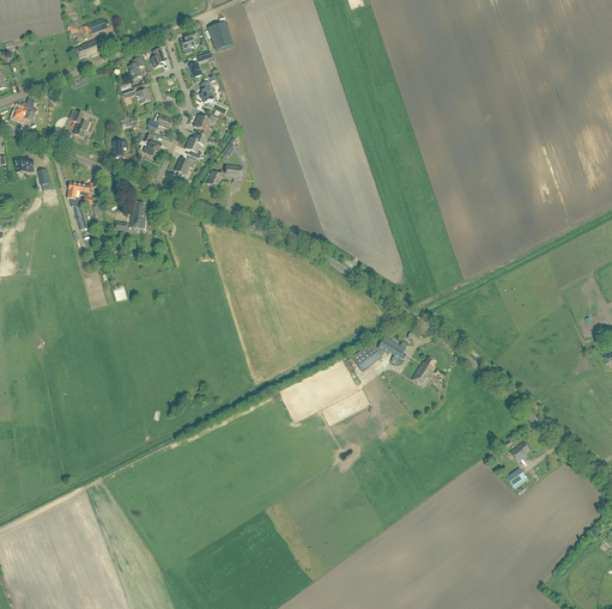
[(91,20),(82,24),(85,31),(89,30),(90,32),(107,26),(102,16),(95,19),(95,20),(91,22),(91,20)]
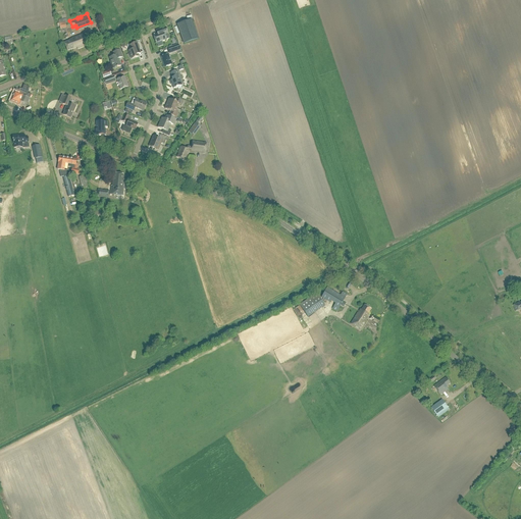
[(183,41),(197,36),(191,17),(176,21),(183,41)]
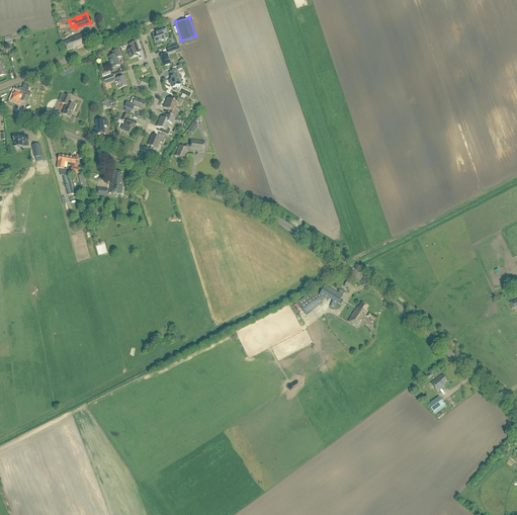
[(164,36),(162,32),(166,30),(165,28),(163,24),(157,27),(158,30),(152,33),(154,40),(164,36)]
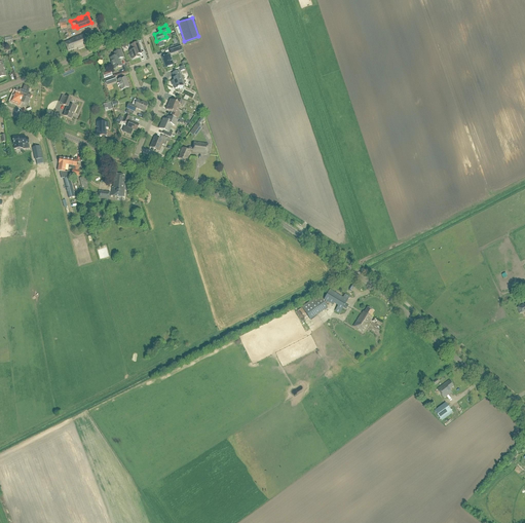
[(77,46),(87,43),(82,31),(72,36),(69,37),(69,38),(64,40),(67,48),(76,45),(77,46)]
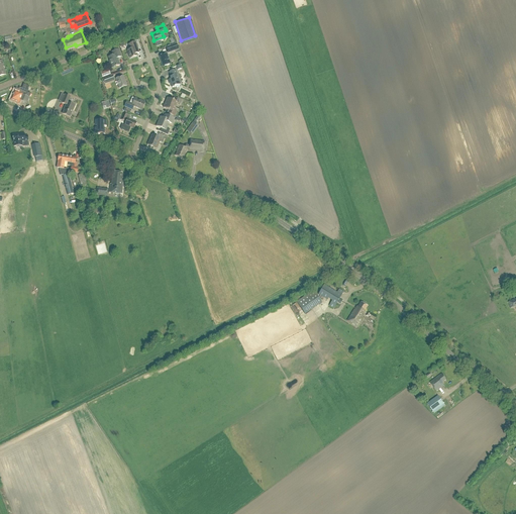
[(134,47),(137,46),(134,39),(127,41),(129,46),(126,47),(129,56),(136,54),(134,47)]
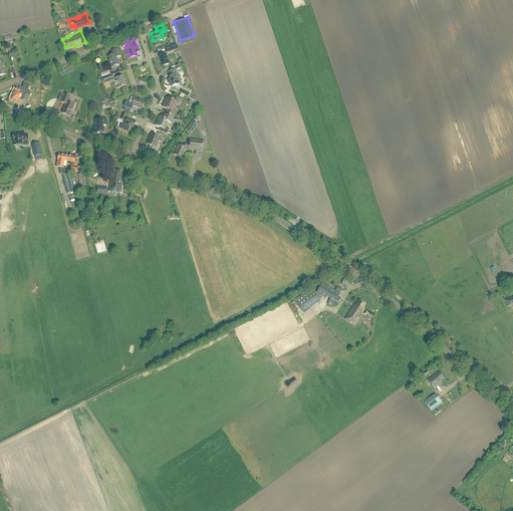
[(175,41),(164,45),(166,50),(177,46),(175,41)]
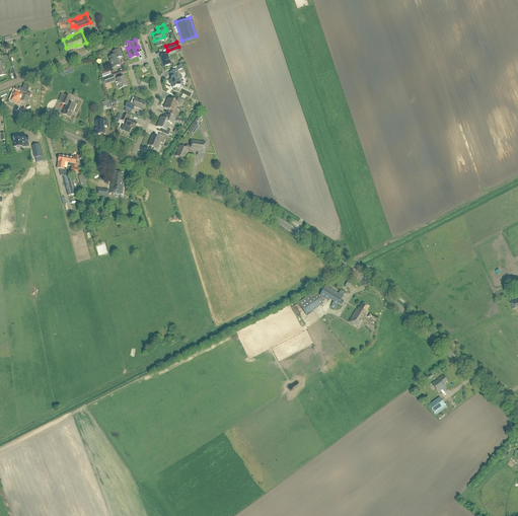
[(117,56),(121,55),(119,47),(112,50),(113,53),(107,55),(109,58),(108,59),(109,62),(111,62),(112,66),(119,63),(117,56)]
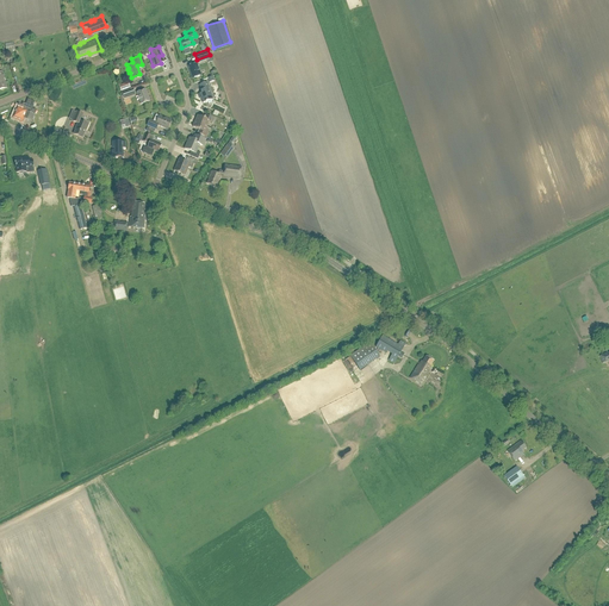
[(187,63),(191,75),(200,73),(196,61),(187,63)]
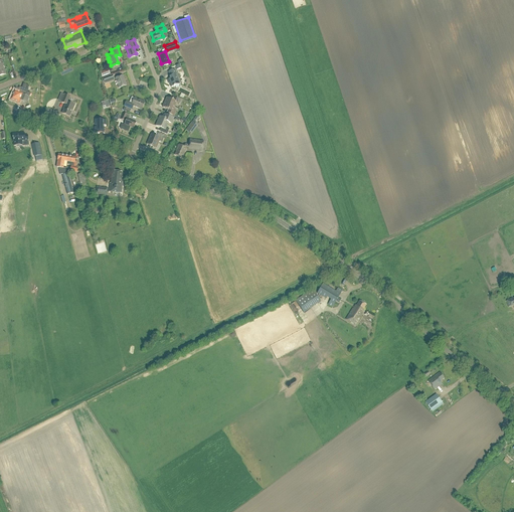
[(170,84),(178,81),(175,72),(176,71),(174,66),(167,69),(170,75),(166,76),(168,80),(169,80),(170,84)]
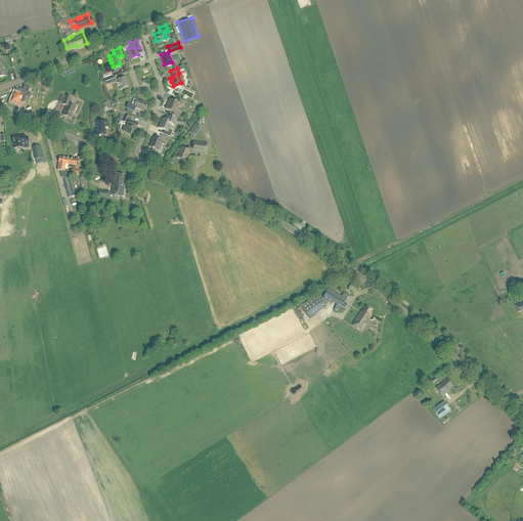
[(115,78),(114,74),(103,77),(105,82),(115,78)]
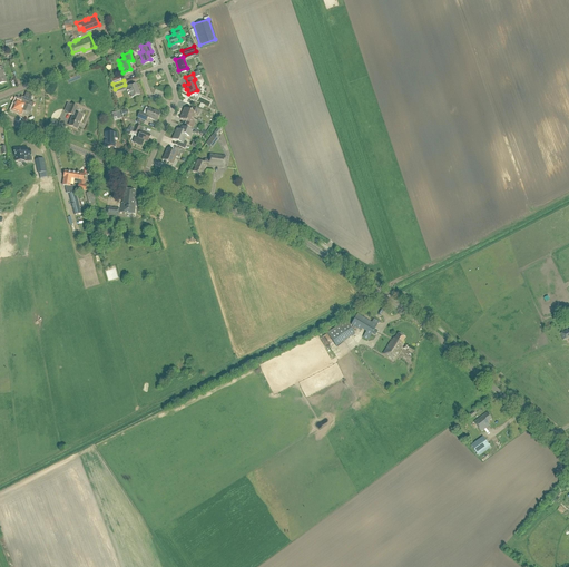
[(138,91),(135,81),(127,84),(130,95),(138,91)]
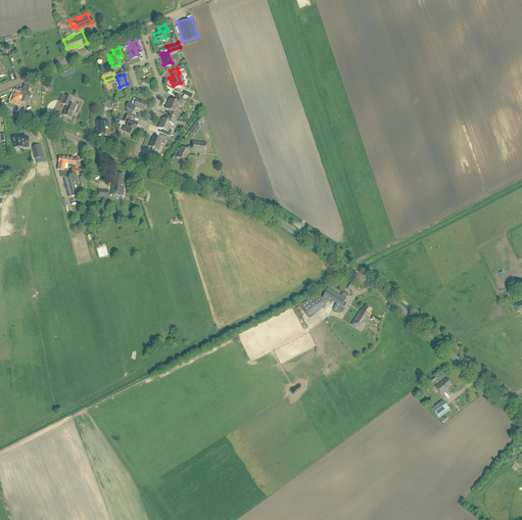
[(26,102),(30,92),(27,90),(29,85),(24,83),(21,87),(18,86),(18,88),(15,87),(13,90),(10,98),(18,102),(19,99),(26,102)]
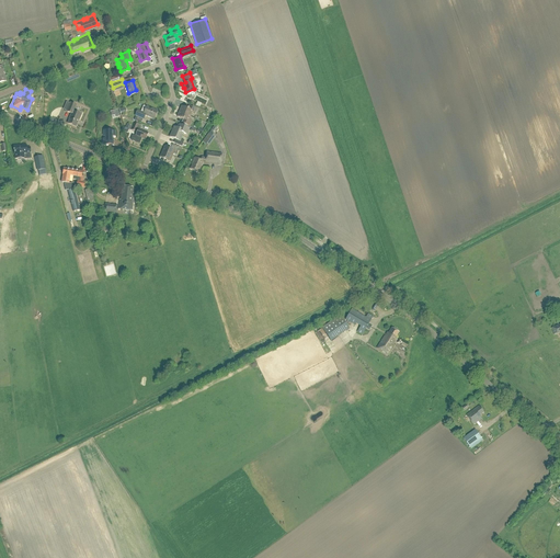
[(68,116),(68,117),(67,121),(75,124),(78,116),(79,116),(81,113),(73,110),(76,103),(70,100),(69,101),(66,99),(64,102),(68,104),(66,109),(70,111),(68,116)]
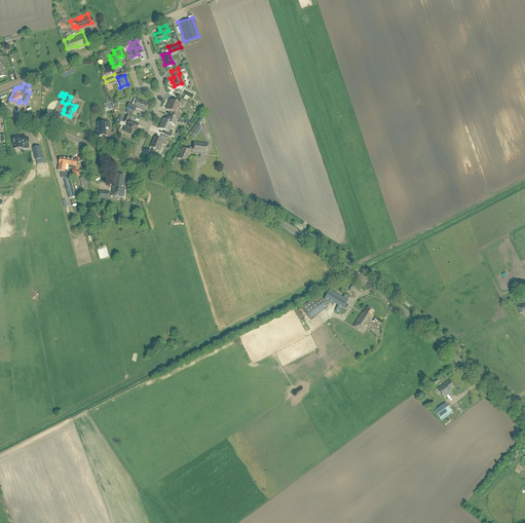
[(144,109),(147,102),(137,97),(134,103),(127,101),(125,106),(134,109),(136,106),(144,109)]
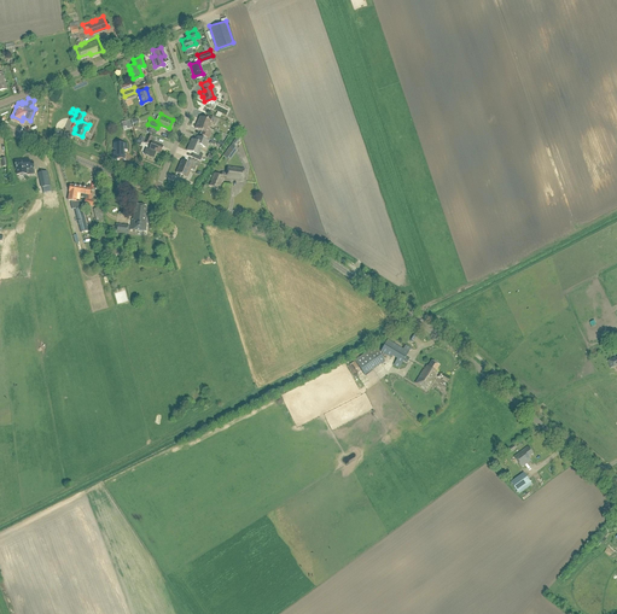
[(197,120),(209,124),(210,122),(213,123),(215,116),(208,113),(207,117),(199,113),(197,120)]
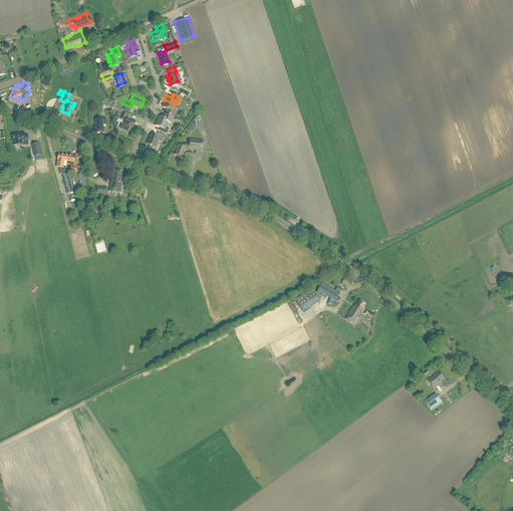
[(174,103),(164,99),(161,104),(168,107),(167,110),(173,112),(175,107),(173,106),(174,103)]
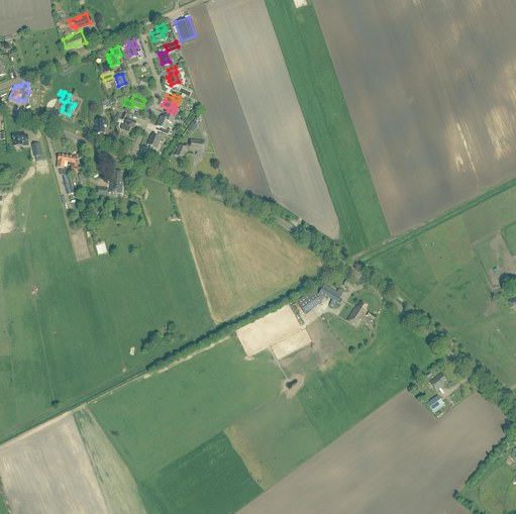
[(133,126),(135,120),(128,117),(130,113),(123,110),(120,117),(125,119),(123,123),(121,122),(119,126),(127,129),(129,125),(133,126)]
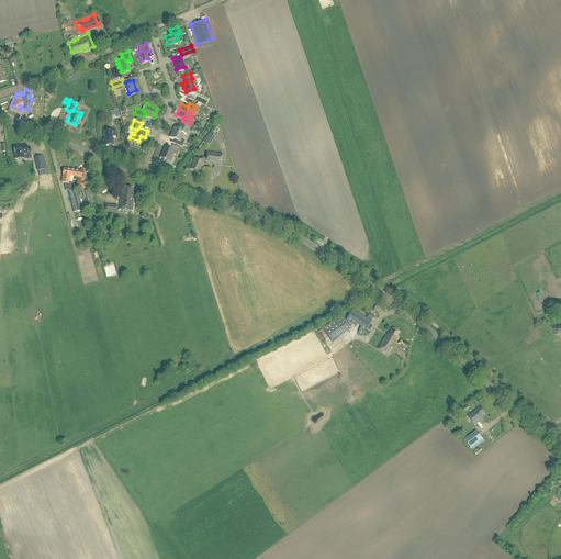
[(171,130),(181,134),(183,131),(186,132),(189,126),(182,123),(180,127),(174,124),(171,130)]
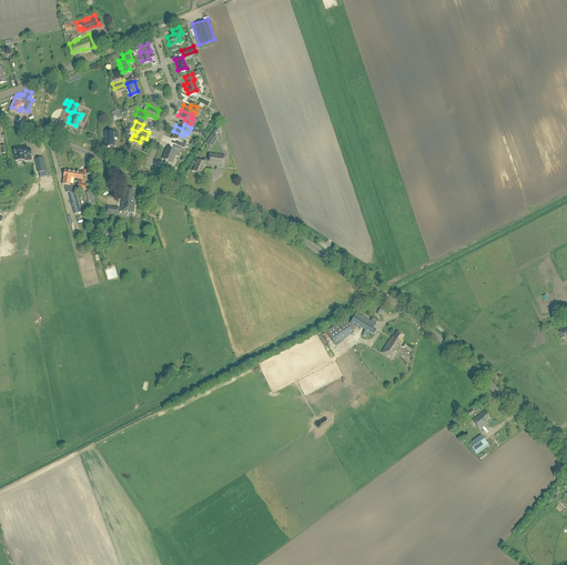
[(104,130),(104,138),(103,138),(103,143),(113,143),(113,135),(114,135),(114,130),(104,130)]
